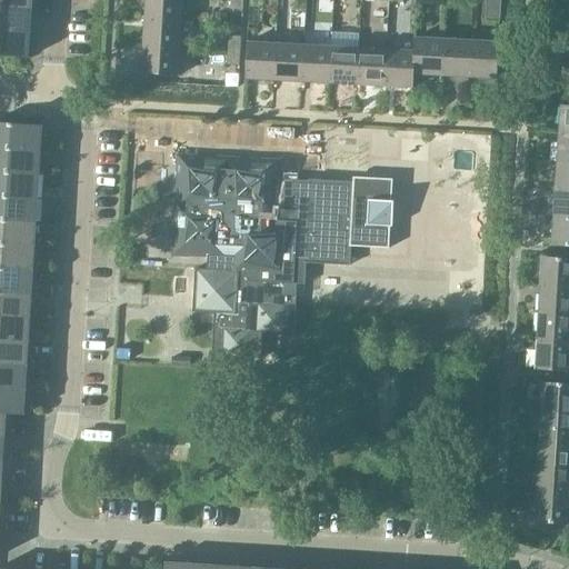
[(0,0),(0,8),(32,10),(32,0),(0,0)]
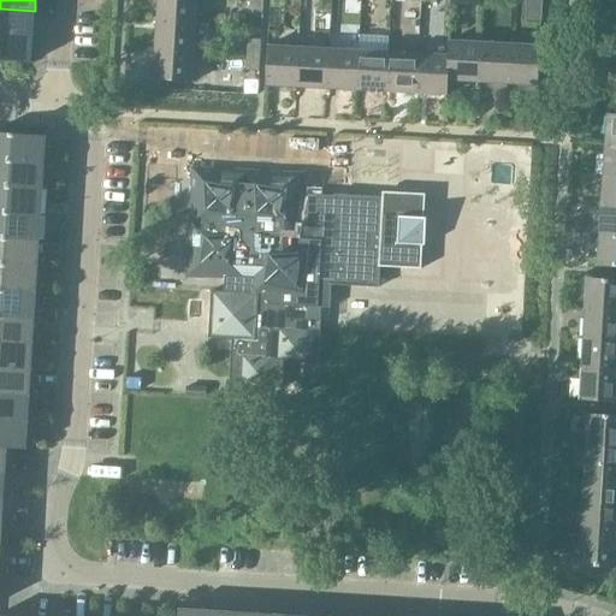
[(158,0),(157,21),(197,22),(197,0),(158,0)]
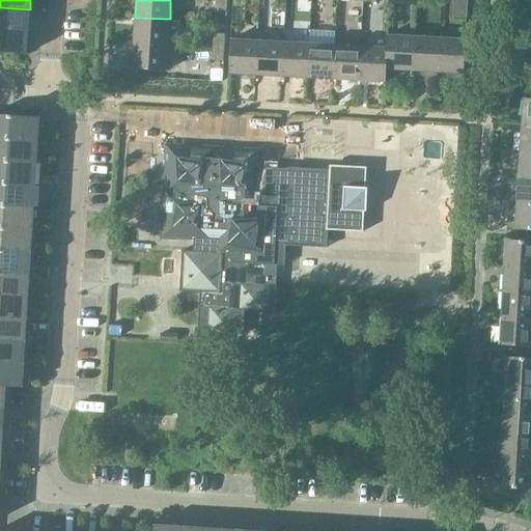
[(226,0),(214,0),(214,9),(226,10),(226,0)]
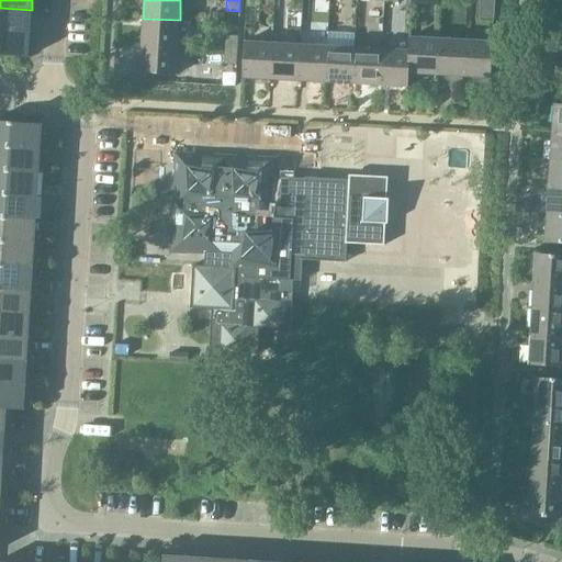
[(494,0),(480,0),(480,9),(494,9),(494,0)]
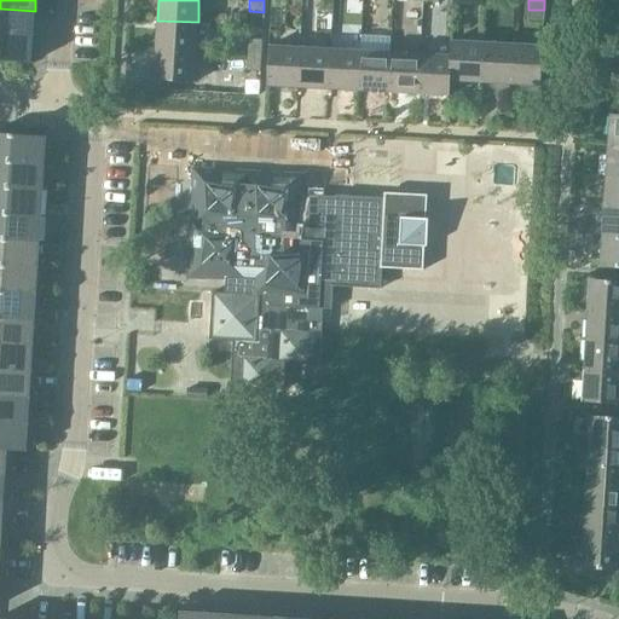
[(0,9),(0,34),(34,36),(35,11),(0,9)]
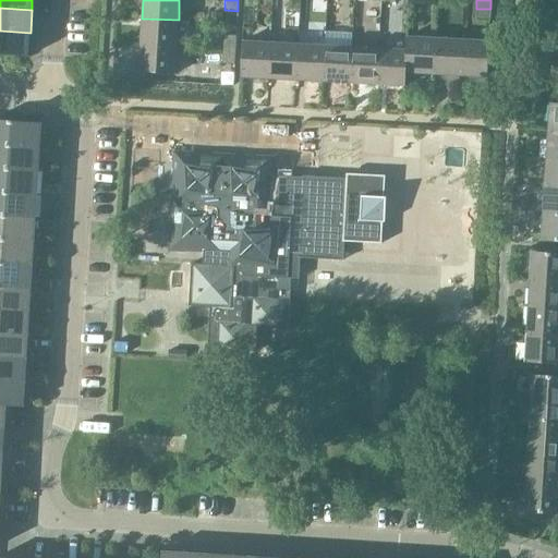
[(142,19),(141,46),(177,47),(179,20),(142,19)]
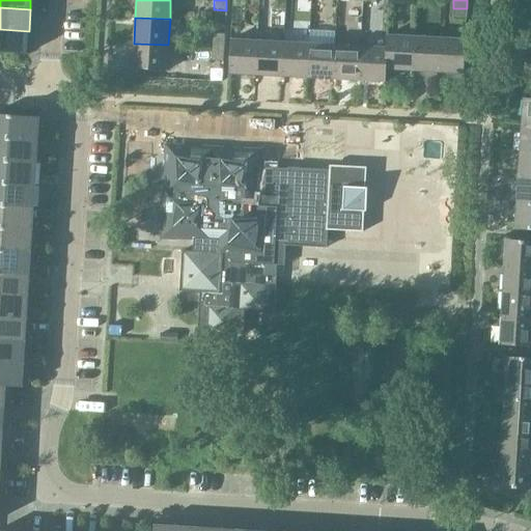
[(29,31),(0,29),(0,52),(27,55),(29,31)]
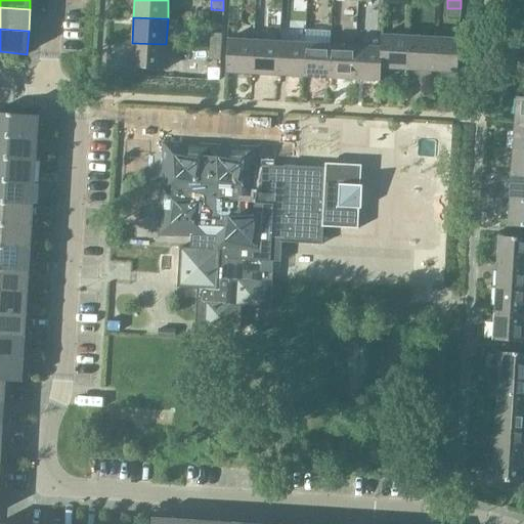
[(209,35),(209,47),(220,48),(221,35),(209,35)]
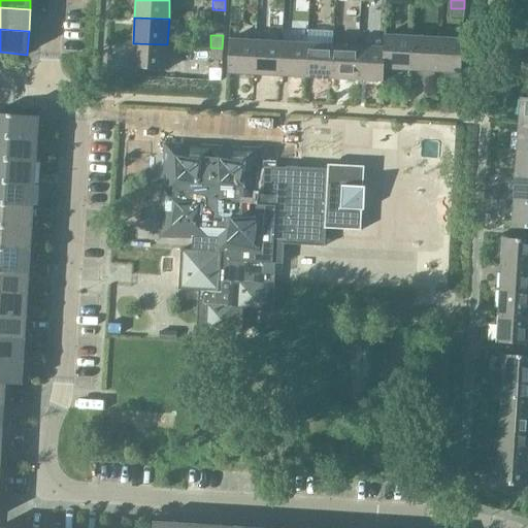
[(385,36),(384,48),(385,48),(384,70),(409,71),(411,37),(385,36)]
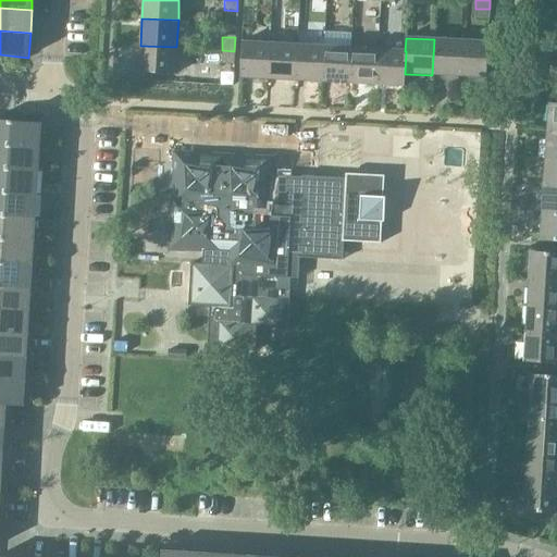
[(460,41),(434,39),(432,75),(459,76),(460,41)]
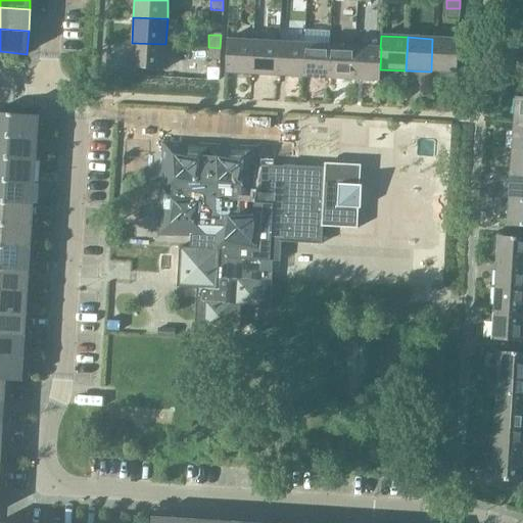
[(459,40),(432,39),(431,72),(457,74),(459,40)]
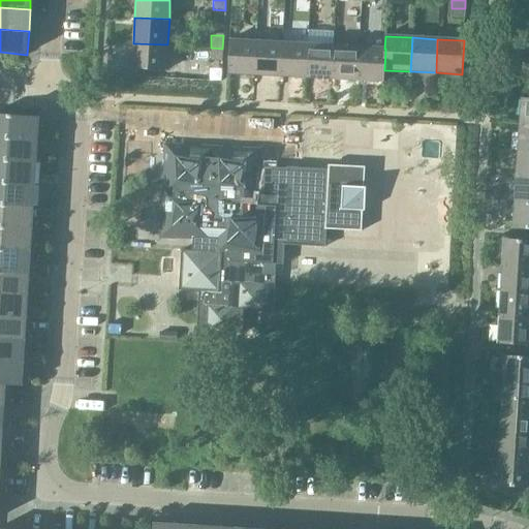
[(227,75),(253,76),(255,42),(228,40),(227,75)]
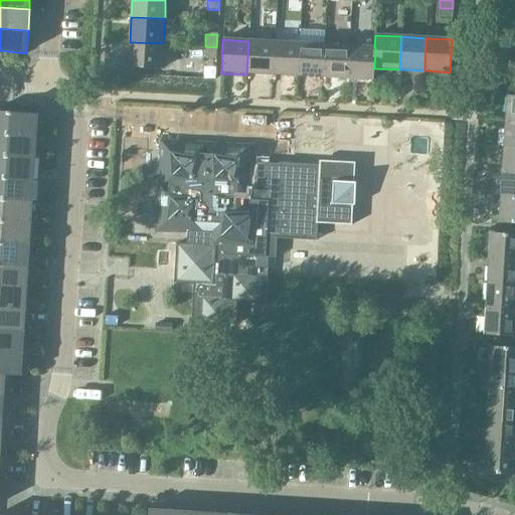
[(246,74),(272,75),(274,42),(248,41),(246,74)]
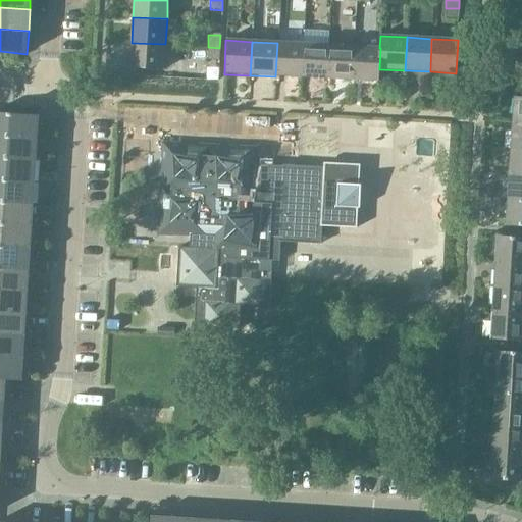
[(165,44),(132,43),(129,68),(164,70),(165,44)]
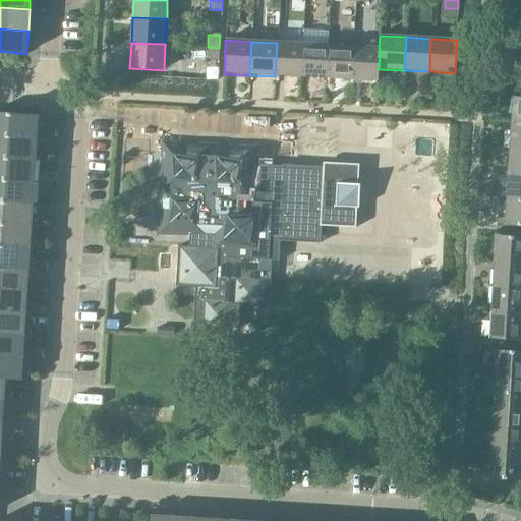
[(275,76),(301,78),(302,44),(277,43),(275,76)]
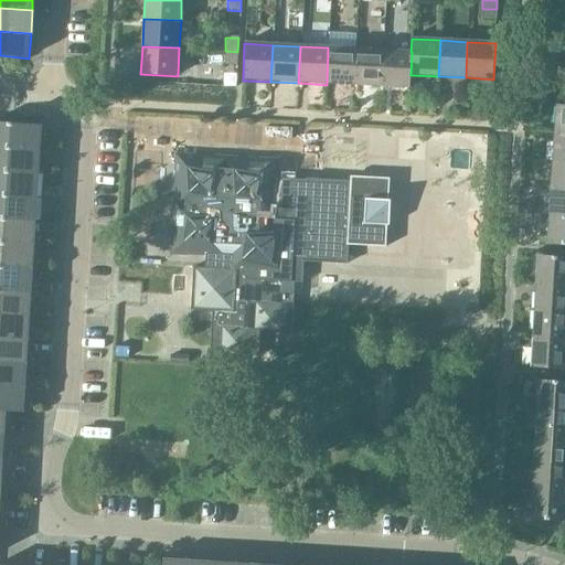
[(327,85),(354,86),(356,50),(328,48),(327,85)]
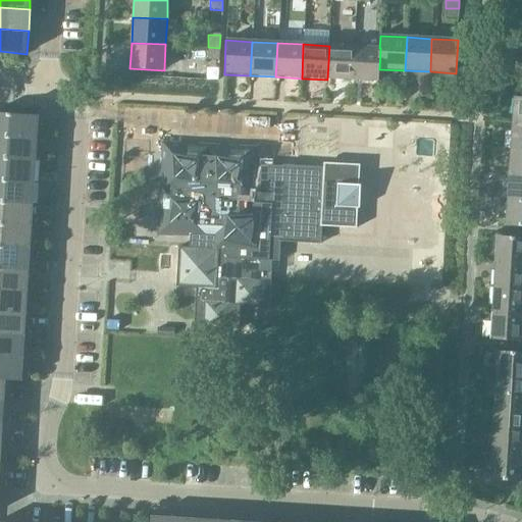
[(327,80),(353,81),(355,47),(329,46),(327,80)]
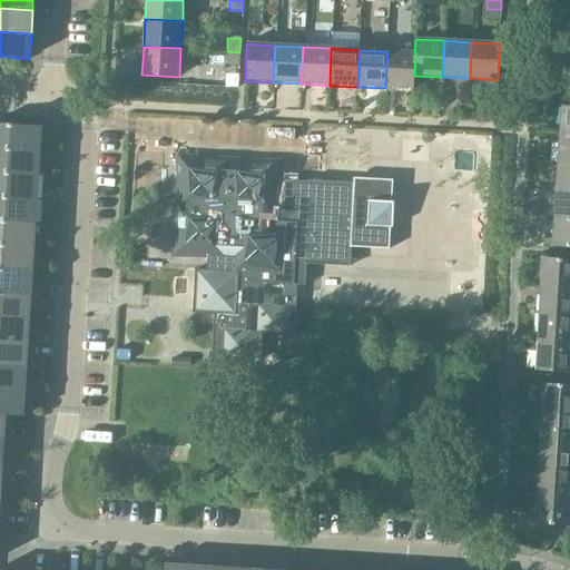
[(239,52),(227,51),(226,66),(239,67),(239,52)]
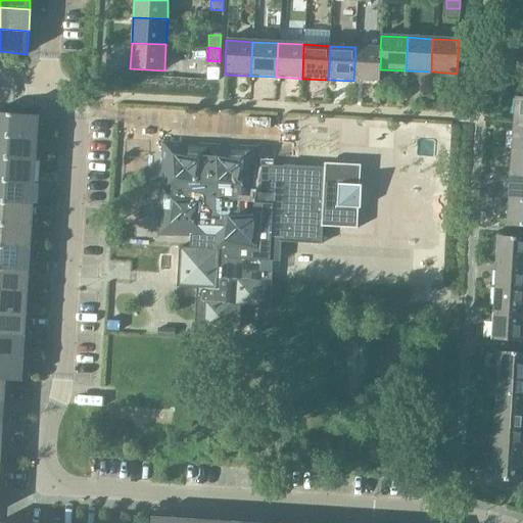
[(355,47),(353,81),(379,83),(380,69),(381,48),(380,48),(355,47)]
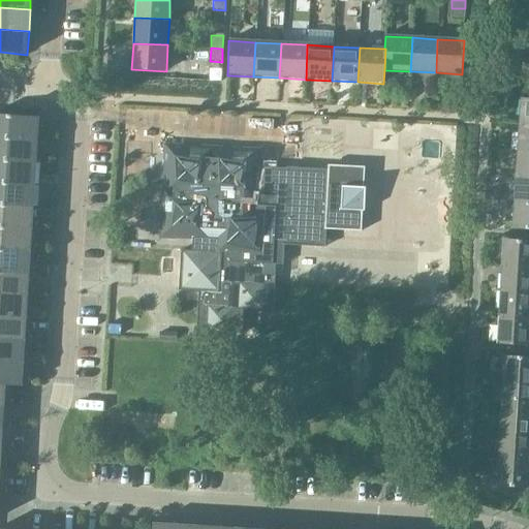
[(528,98),(520,98),(519,125),(528,125),(528,98)]
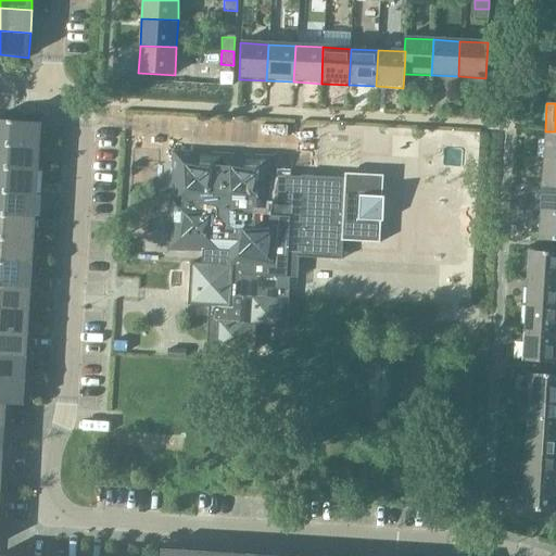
[(0,121),(0,144),(40,148),(42,124),(0,121)]
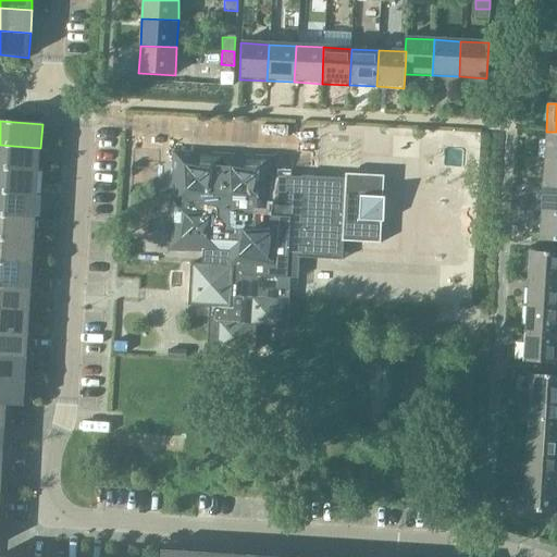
[(556,132),(546,132),(544,159),(556,159),(556,132)]
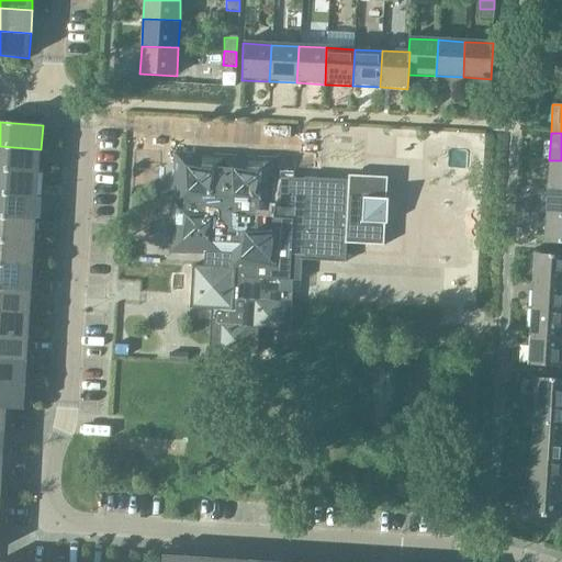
[(0,146),(0,170),(40,172),(41,149),(0,146)]
